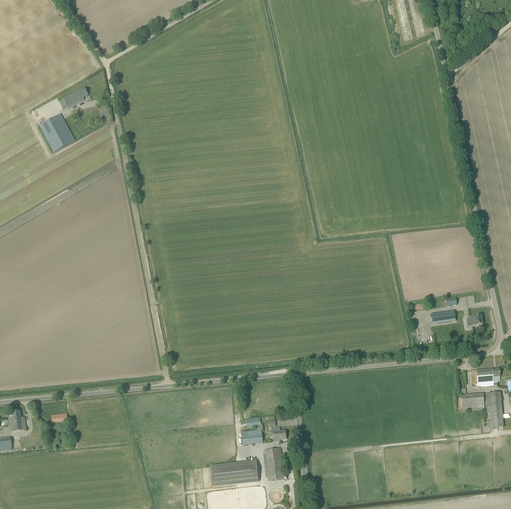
[(66,106),(83,97),(82,95),(87,93),(83,86),(62,97),(65,104),(66,106)]
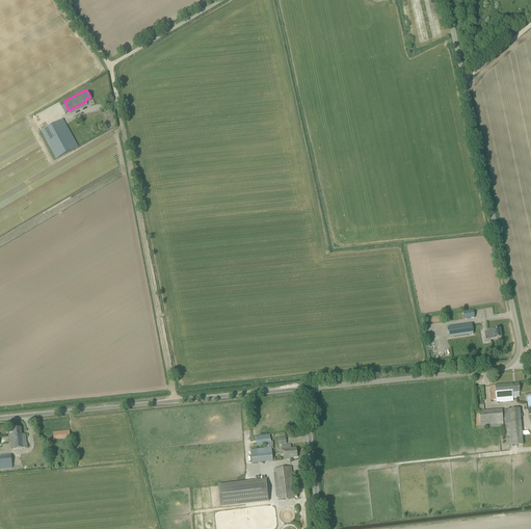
[(40,128),(55,156),(77,143),(61,116),(40,128)]
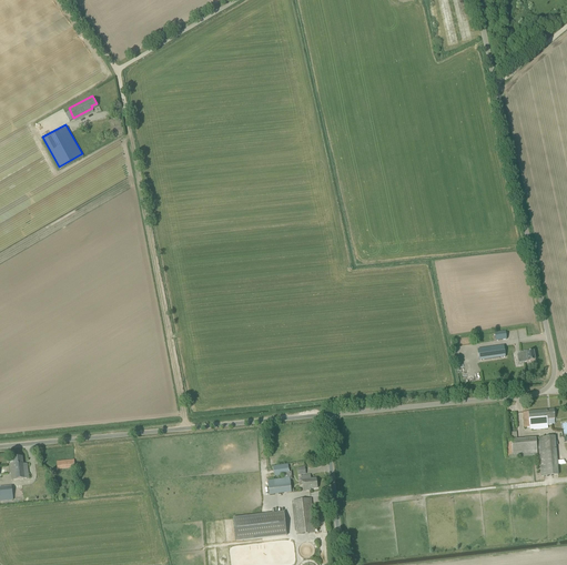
[(503,343),(476,346),(478,357),(504,354),(503,343)]
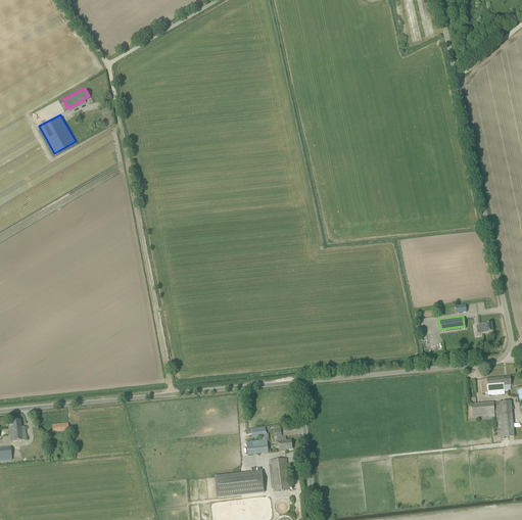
[(486,320),(477,322),(478,327),(480,327),(480,331),(484,330),(491,329),(490,321),(486,322),(486,320)]
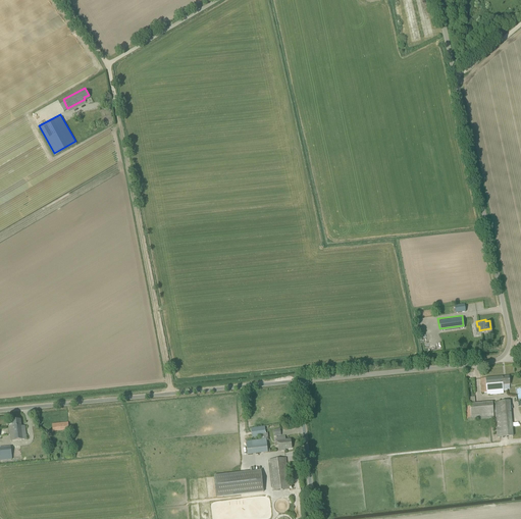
[(417,340),(418,352),(425,351),(423,339),(417,340)]
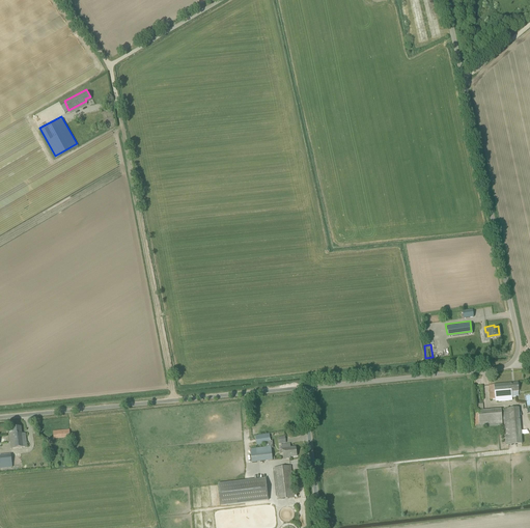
[(489,383),(489,388),(490,396),(510,394),(510,389),(518,389),(517,381),(489,383)]
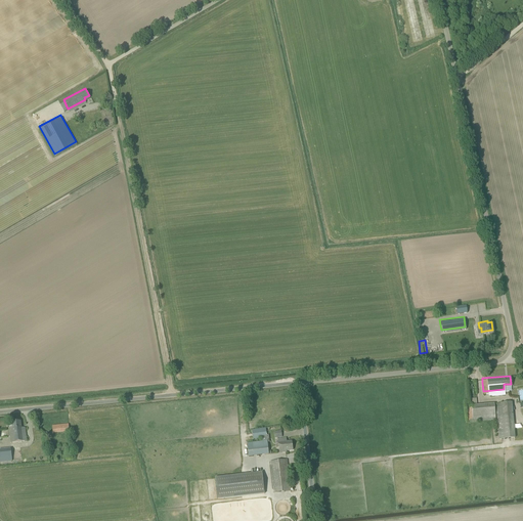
[(497,437),(500,437),(514,435),(511,399),(494,401),(497,437)]
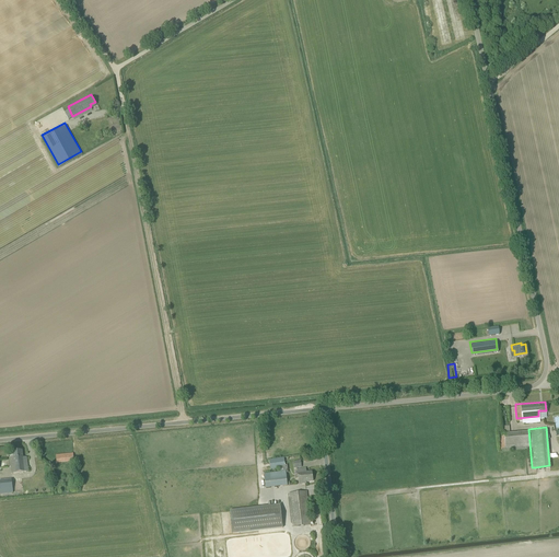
[(500,449),(528,447),(527,429),(499,431),(500,449)]
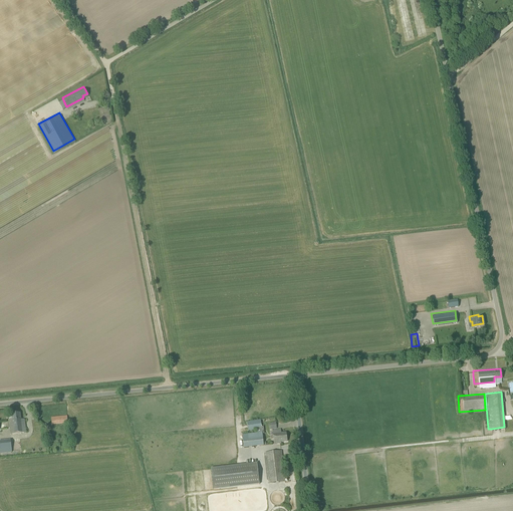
[(8,422),(9,432),(25,430),(23,417),(20,417),(19,410),(10,411),(11,417),(8,417),(8,422)]
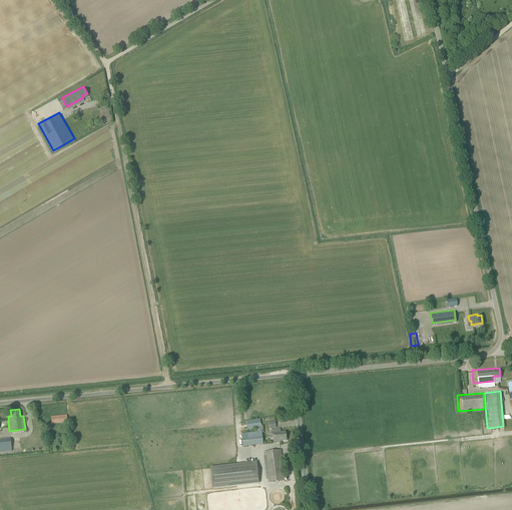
[(50,414),(51,422),(66,420),(66,419),(66,413),(50,414)]
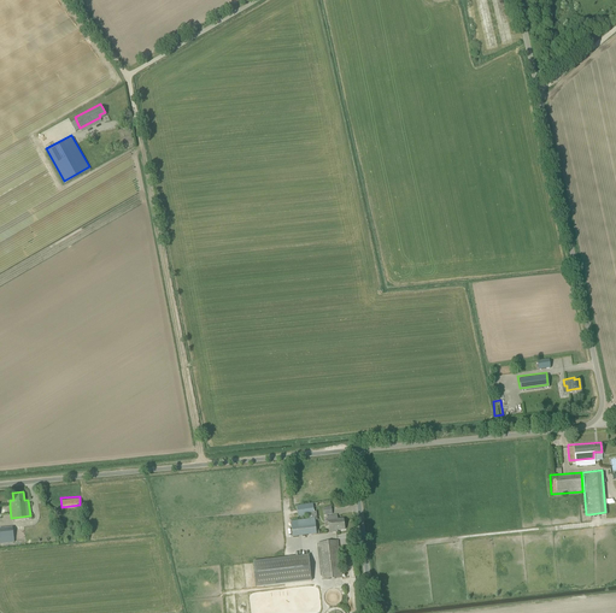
[(306,501),(295,502),(297,512),(308,511),(312,510),(311,501),(306,501)]
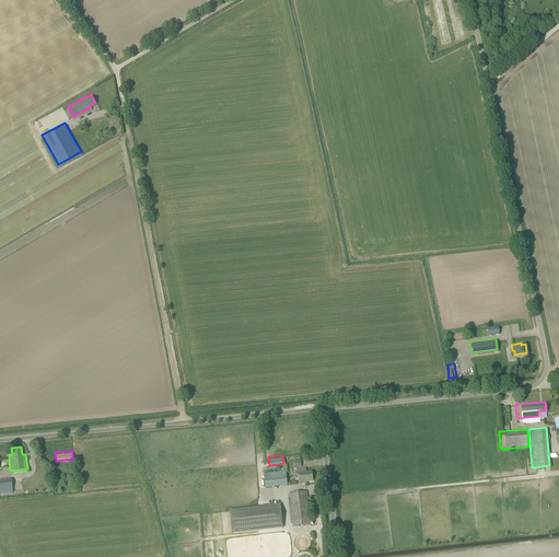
[(312,478),(311,468),(305,470),(304,465),(295,466),(298,482),(304,480),(304,479),(312,478)]
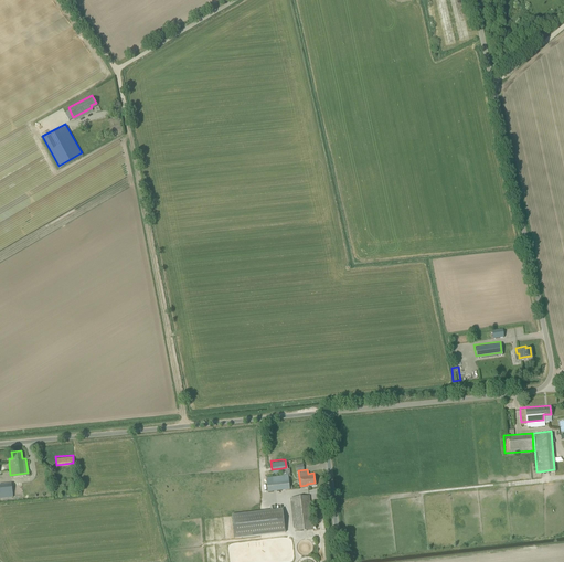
[(287,473),(265,475),(267,489),(288,487),(287,473)]
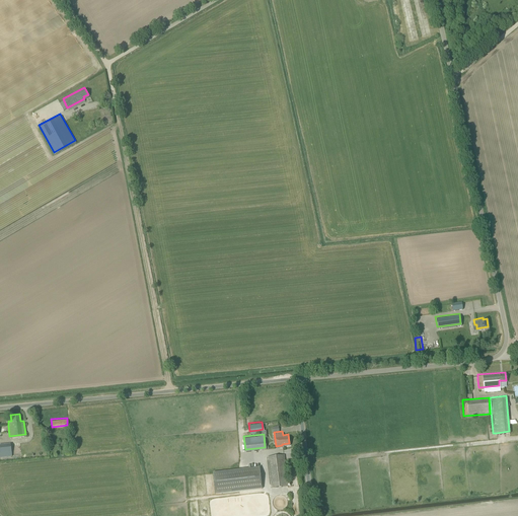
[(10,442),(0,442),(0,454),(11,454),(10,442)]
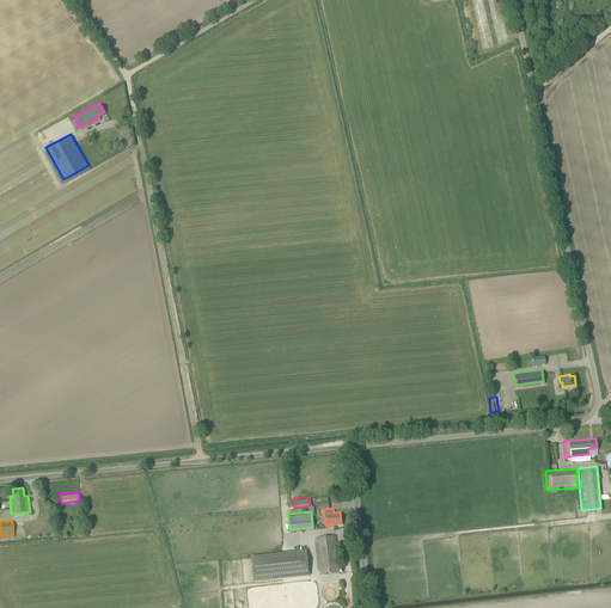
[(334,533),(328,534),(313,535),(318,572),(338,570),(334,533)]
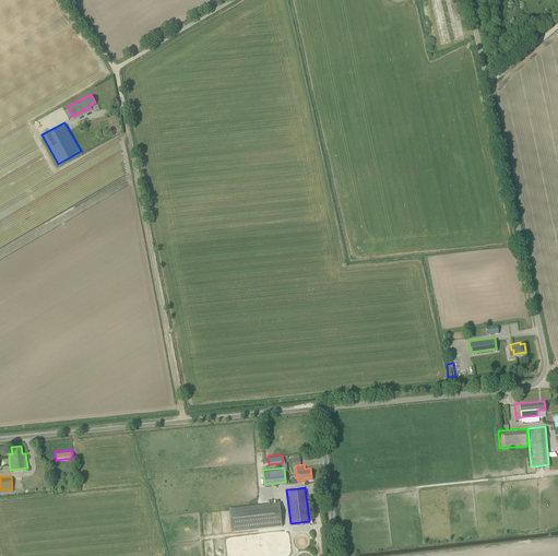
[(232,530),(281,524),(279,500),(228,506),(232,530)]
